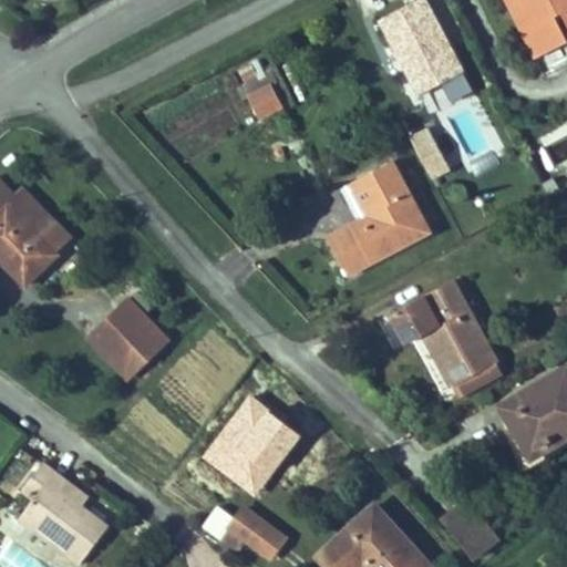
[(464,71),(426,0),(416,0),(381,19),(420,94),(464,71)]
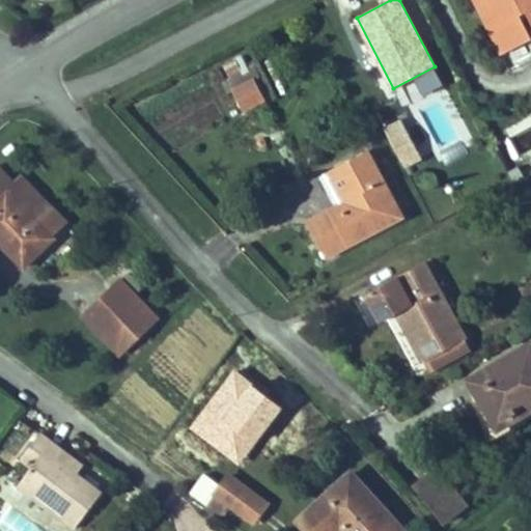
[(530,0),(477,0),(503,49),(529,35),(520,19),(516,12),(528,6),(530,12),(530,0)]
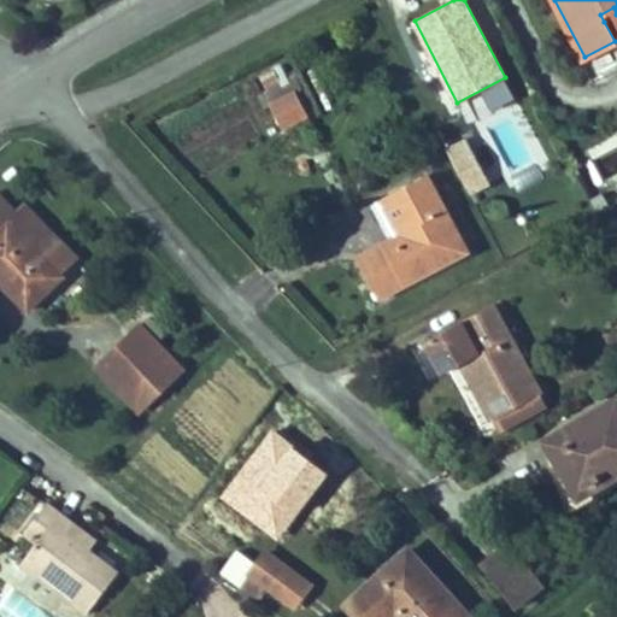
[(604,22),(616,16),(616,15),(613,7),(600,15),(604,22)]
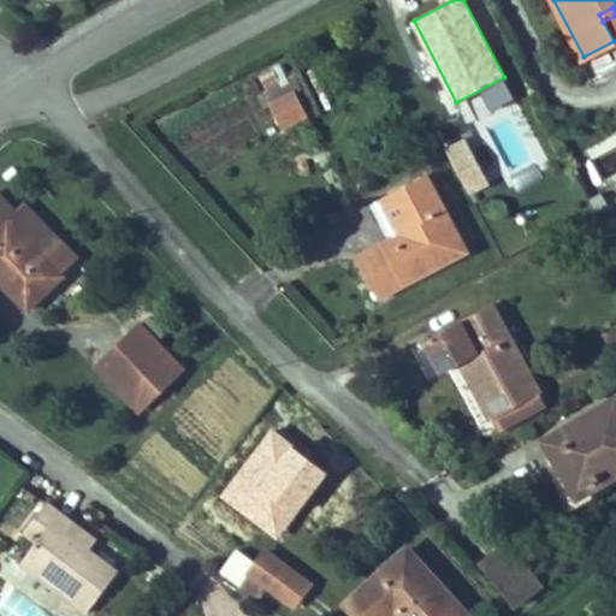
[(296,92),(302,89),(296,78),(260,98),(266,108),(271,105),(296,92)]
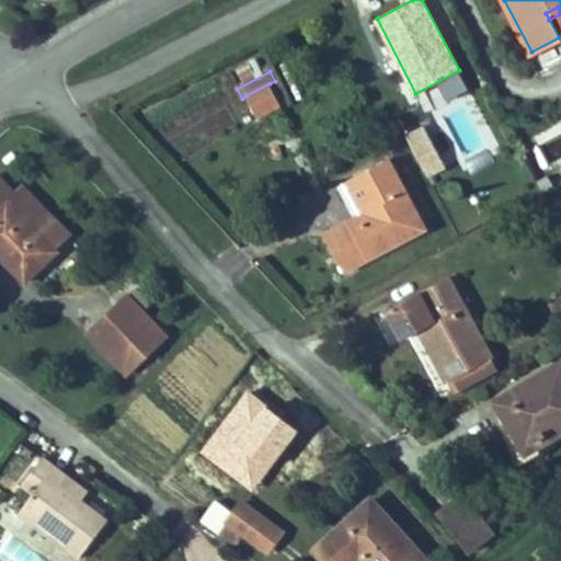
[(281,104),(270,83),(247,95),(258,116),(281,104)]
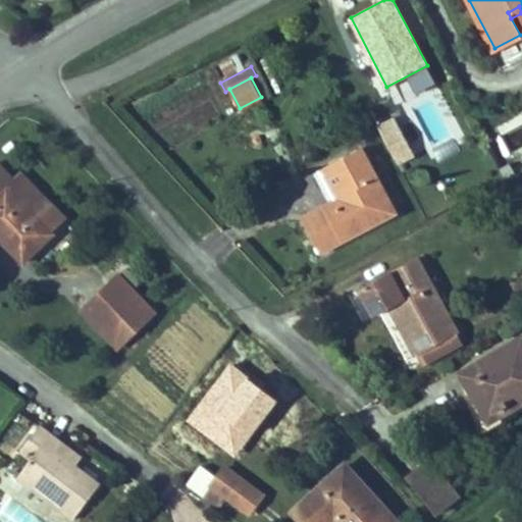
[(521,115),(494,133),(510,158),(521,151),(521,115)]
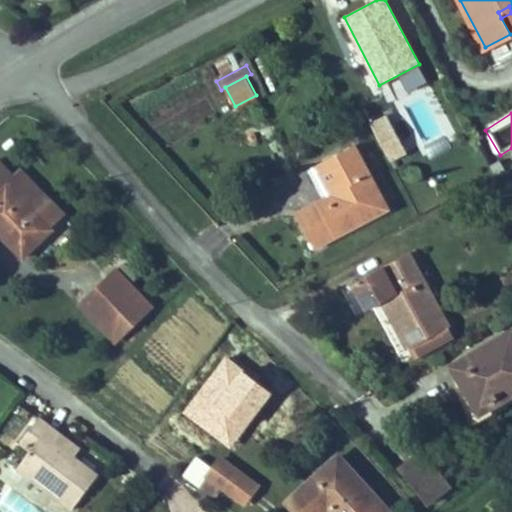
[(396,135),(392,128),(381,134),(384,141),(396,135)]
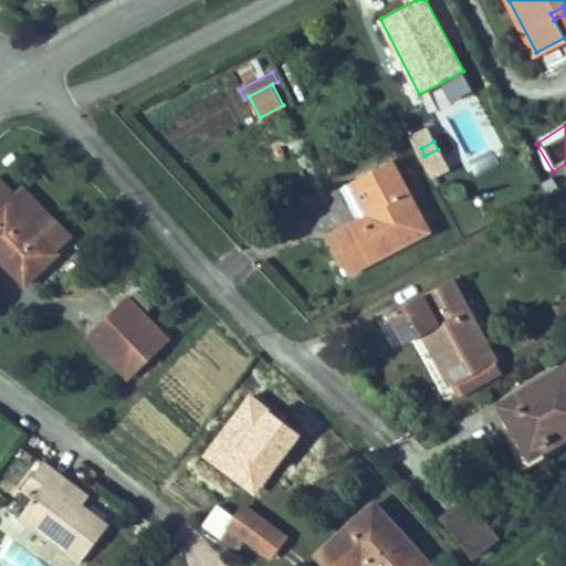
[(447,168),(438,149),(425,156),(435,175),(447,168)]
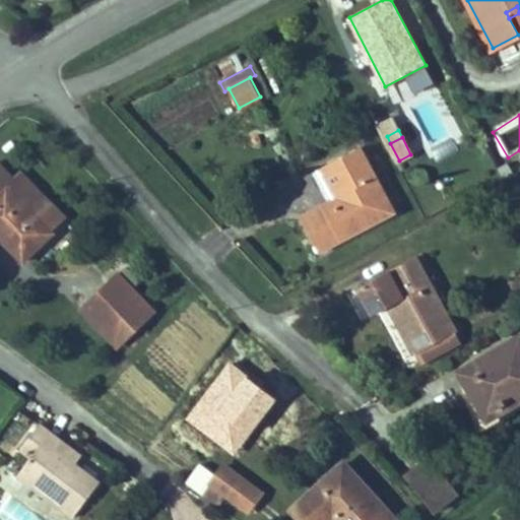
[(320,253),(396,212),(362,147),(333,161),(348,191),(334,199),(301,216),(320,253)]
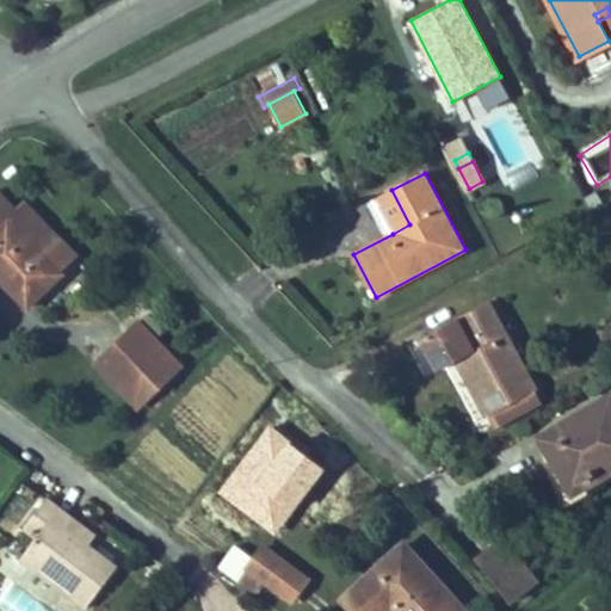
[(409,224),(392,190),(375,199),(393,234),(409,224)]
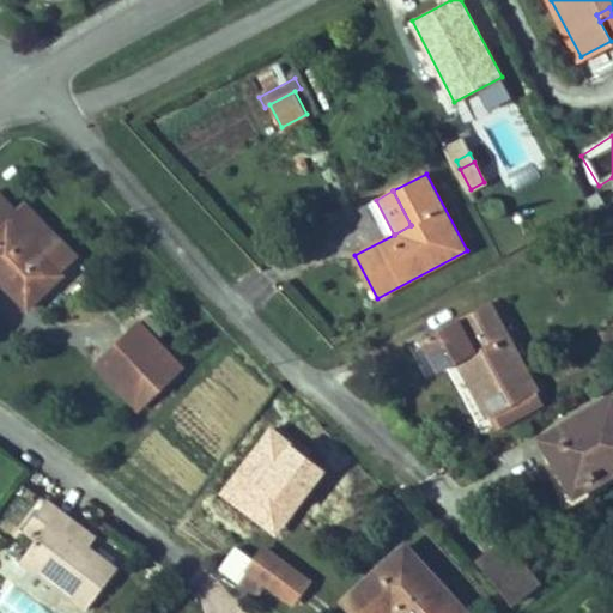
[(62,274),(34,244),(50,229),(25,204),(17,212),(0,194),(0,278),(2,281),(5,279),(31,305),(62,274)]
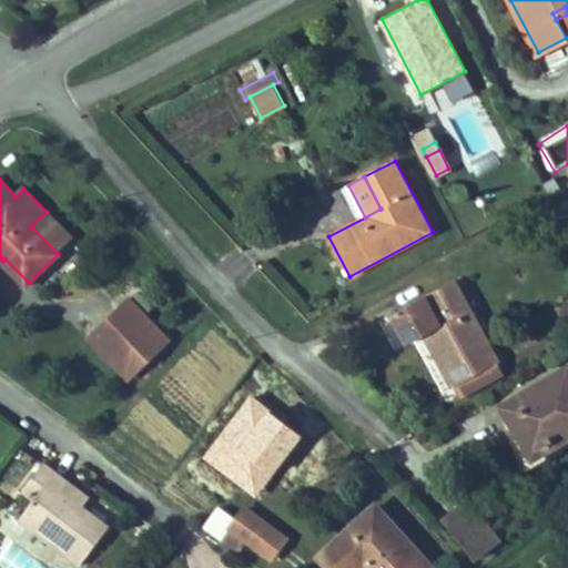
[(73,240),(47,212),(31,226),(58,254),(73,240)]
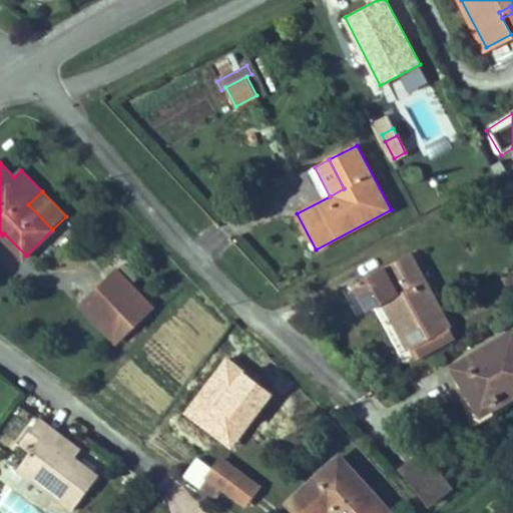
[(26,255),(4,233),(2,235),(24,258),(26,255)]
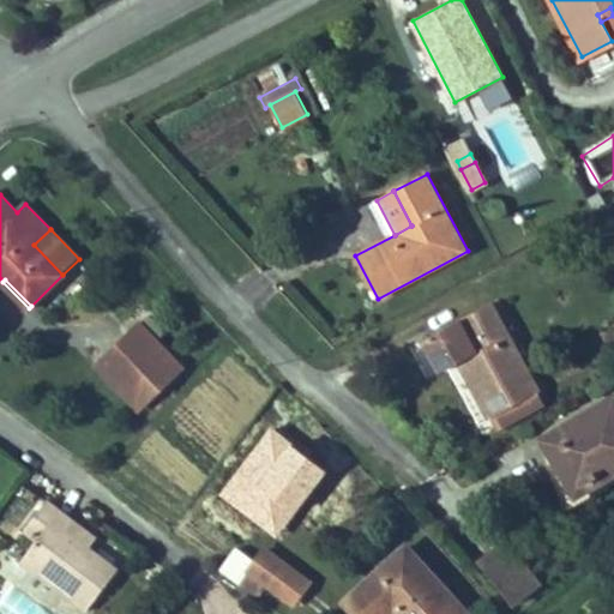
[(541,391),(493,302),(425,339),(437,362),(455,353),(459,362),(489,419),(492,417),(498,428),(545,403),(539,392),(541,391)]
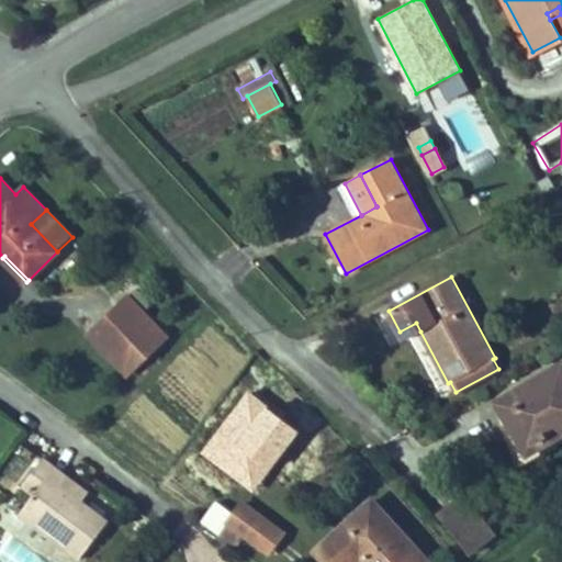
[(127,374),(167,336),(144,312),(152,305),(136,289),(89,335),(127,374)]
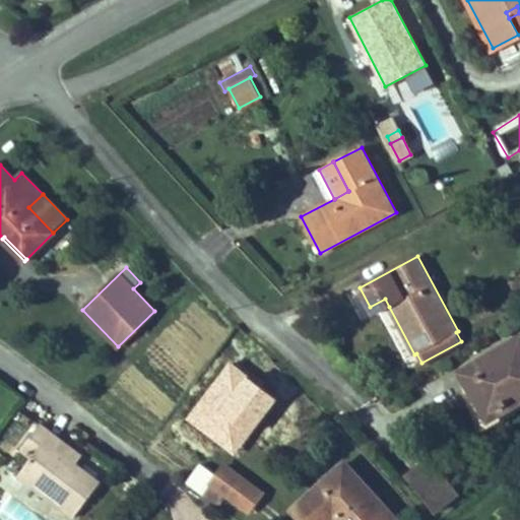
[(519,297),(519,275),(510,282),(519,298),(519,297)]
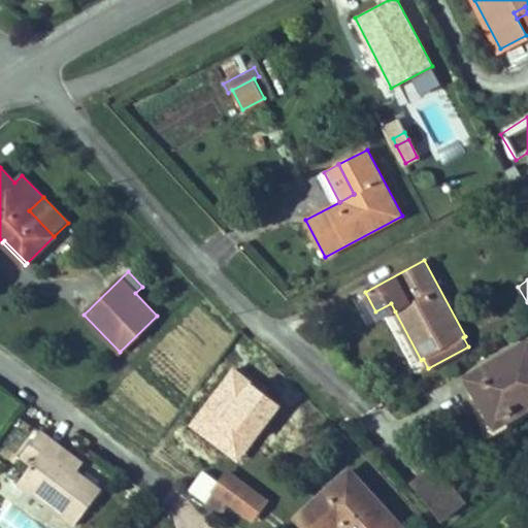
[(380,319),(395,311),(391,303),(375,311),(380,319)]
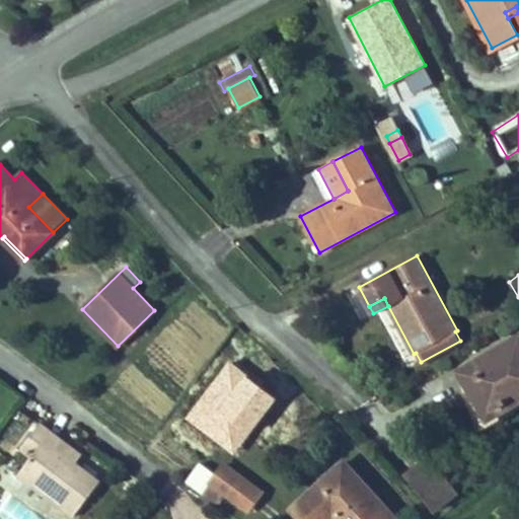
[(518,335),(459,371),(484,411),(517,390),(518,393),(518,335)]
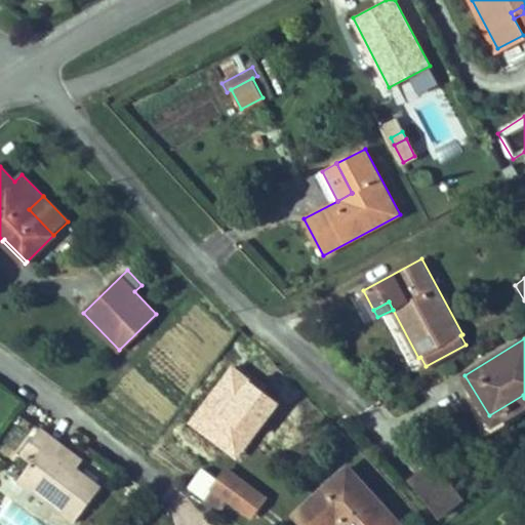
[(74,523),(102,487),(75,468),(57,454),(64,446),(40,428),(21,453),(32,461),(18,480),(74,523)]
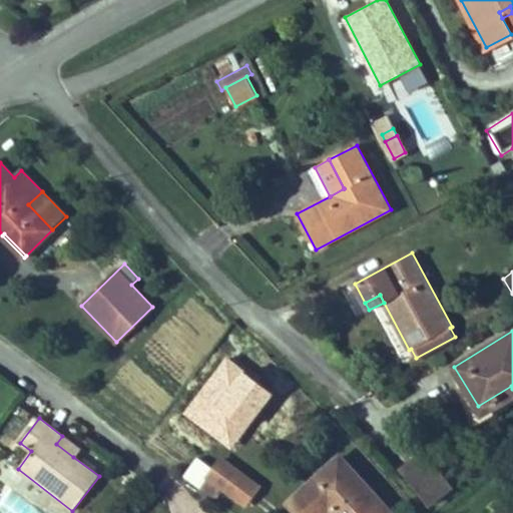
[(73,457),(79,449),(62,436),(56,444),(73,457)]
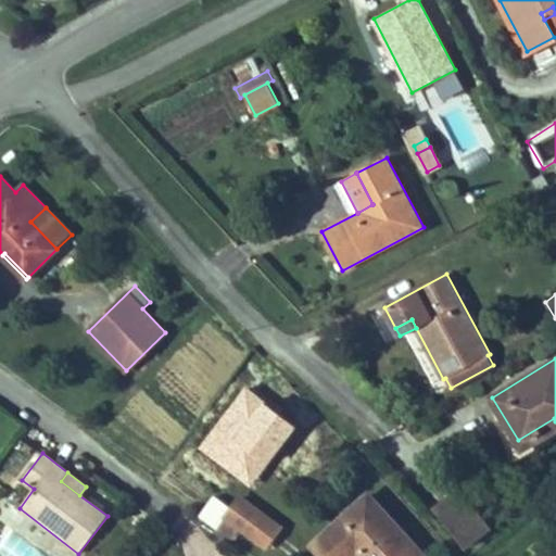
[(489,529),(458,490),(436,507),(466,546),(489,529)]
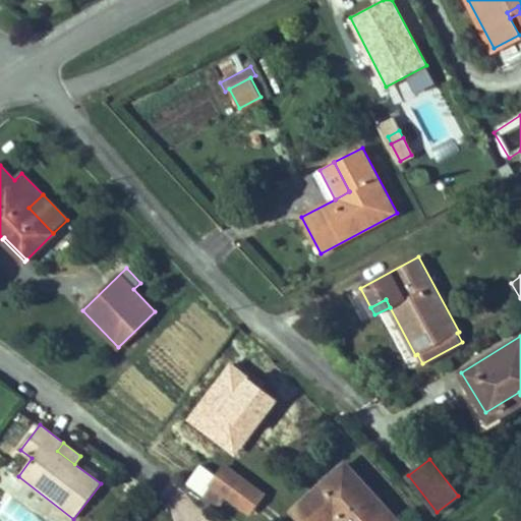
[(399,520),(344,463),(293,512),(301,520),(316,520),(330,509),(337,516),(334,518),(336,520),(399,520)]
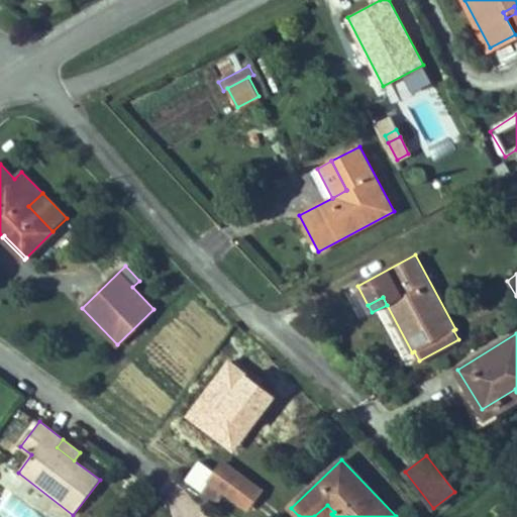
[(261,490),(224,462),(210,481),(221,489),(246,508),(261,490)]
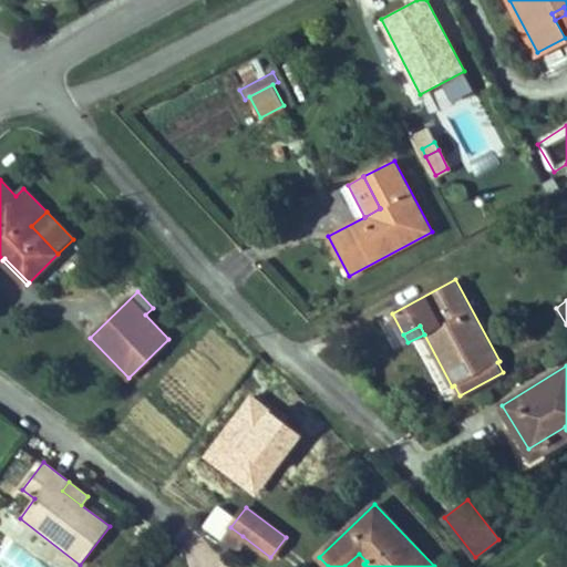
[(233,548),(243,536),(230,527),(222,540),(233,548)]
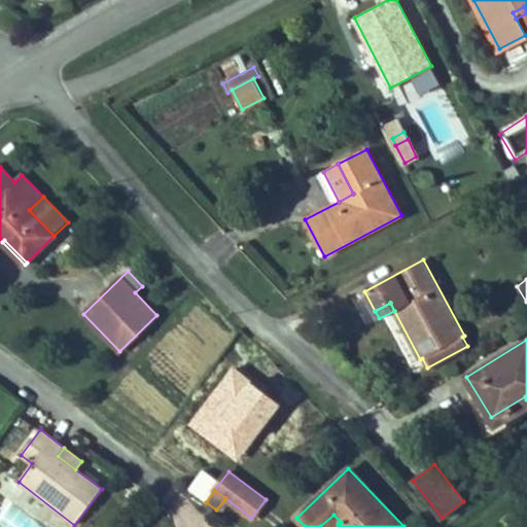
[(335,526),(338,524),(341,522),(334,515),(320,526),(335,526)]
